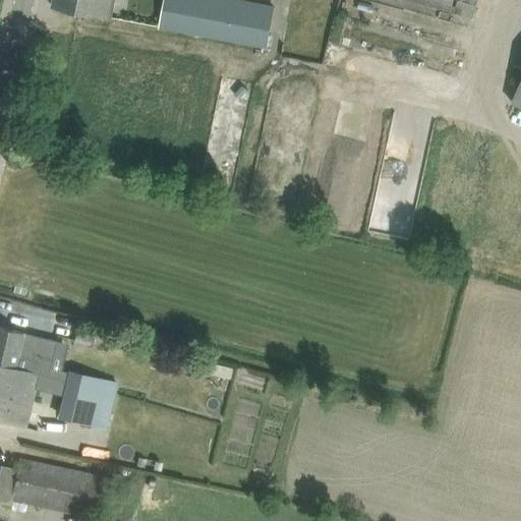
[(53,0),(53,7),(111,18),(114,0),(53,0)]
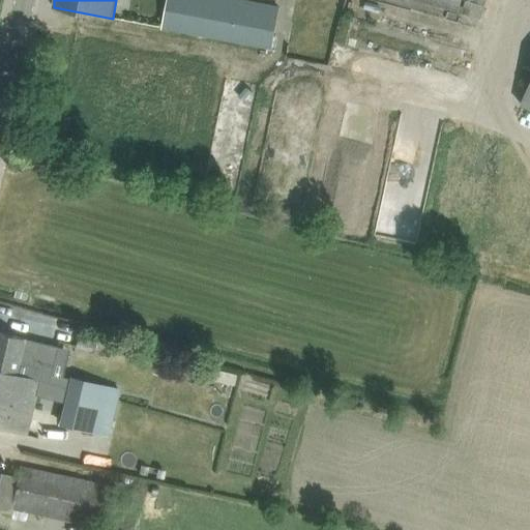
[(278,7),(239,0),(168,0),(163,28),(271,48),(278,7)]
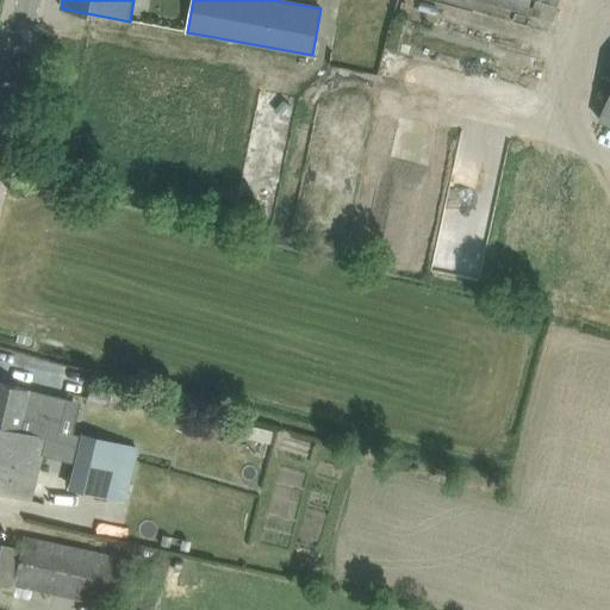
[(479,0),(552,19),(556,0),(479,0)]
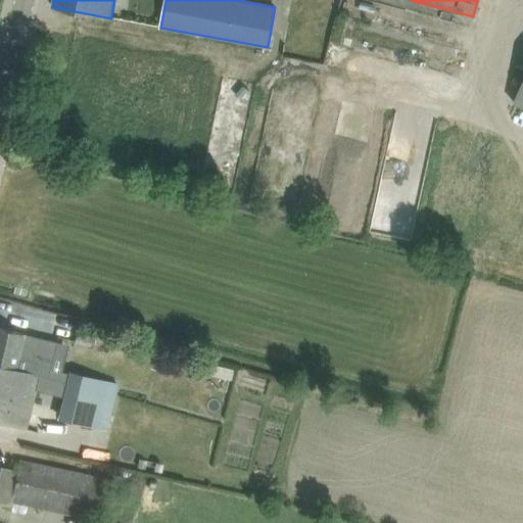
[(522,79),(514,101),(522,105),(522,79)]
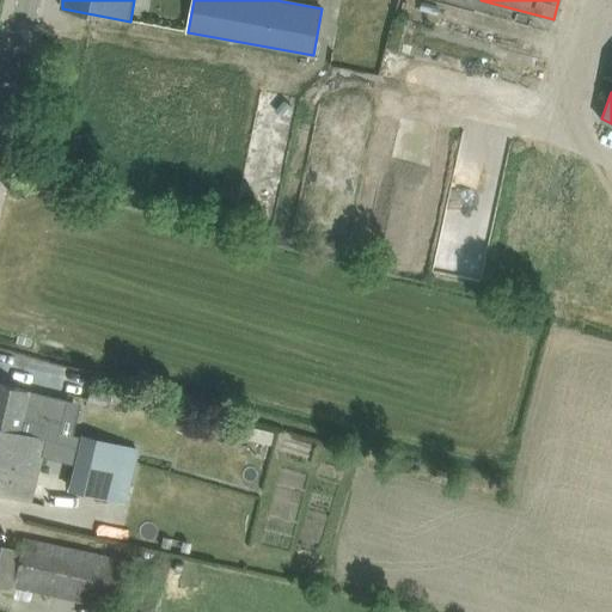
[(0,384),(0,494),(30,502),(46,439),(56,441),(59,428),(61,421),(66,401),(46,396),(11,387),(0,384)]
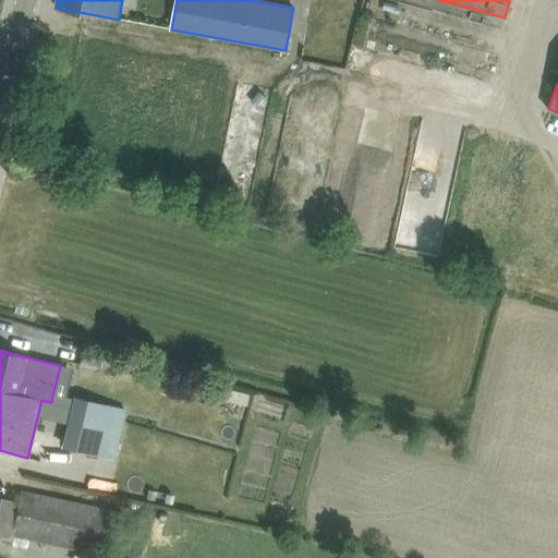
[(220,384),(216,399),(226,401),(227,398),(247,403),(250,392),(220,384)]
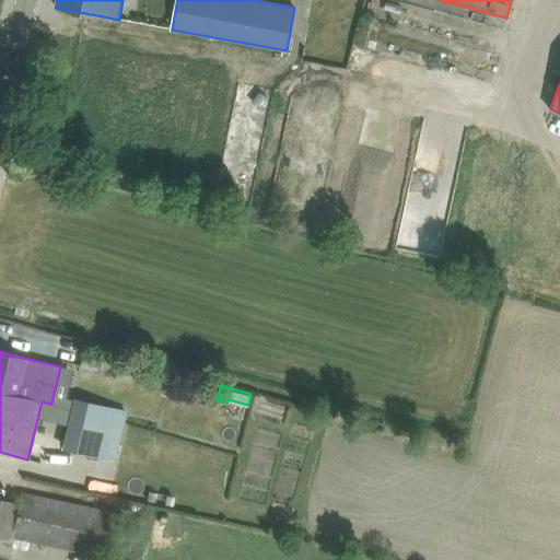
[(74,397),(61,447),(115,461),(127,409),(74,397)]
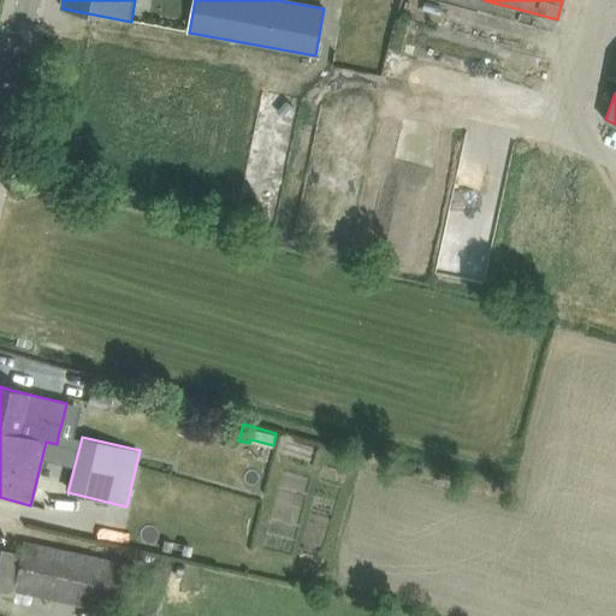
[(15,591),(39,596),(125,614),(136,567),(47,549),(23,544),(21,555),(0,550),(0,551),(0,594),(13,597),(15,591)]
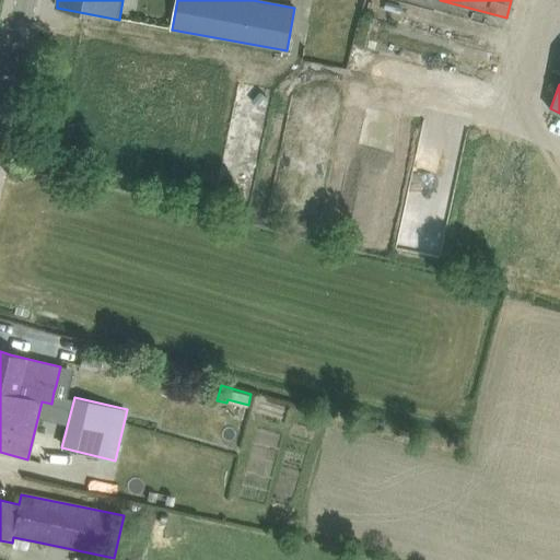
All buildings are outlined.
